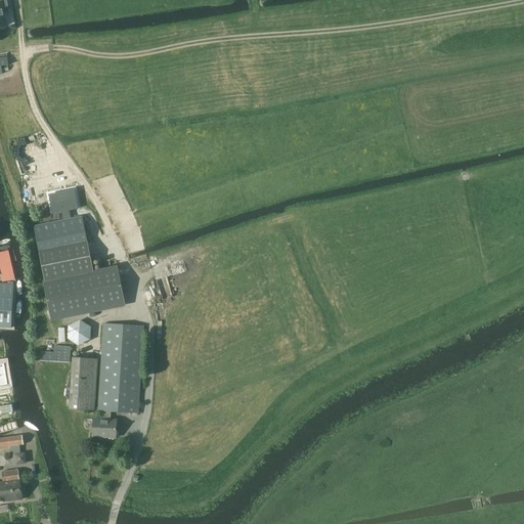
[(0,27),(6,26),(4,13),(9,12),(6,0),(4,0),(0,1),(1,3),(0,3),(0,27)]
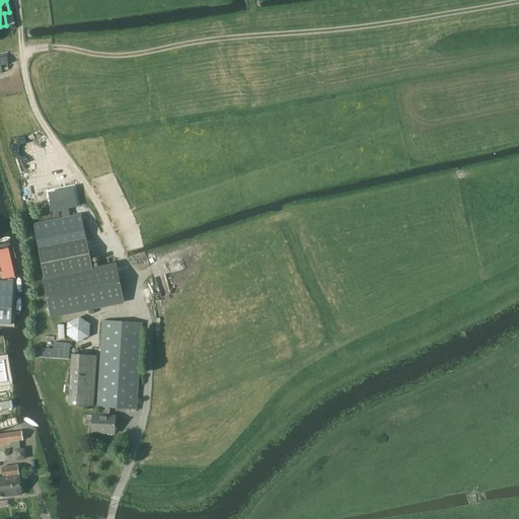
[(68,194),(48,198),(50,210),(64,207),(67,207),(71,206),(80,204),(76,184),(67,186),(68,194)]
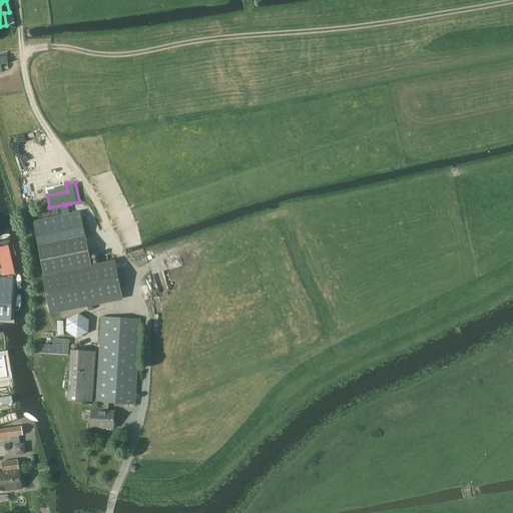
[(33,221),(43,276),(91,266),(81,211),(33,221)]
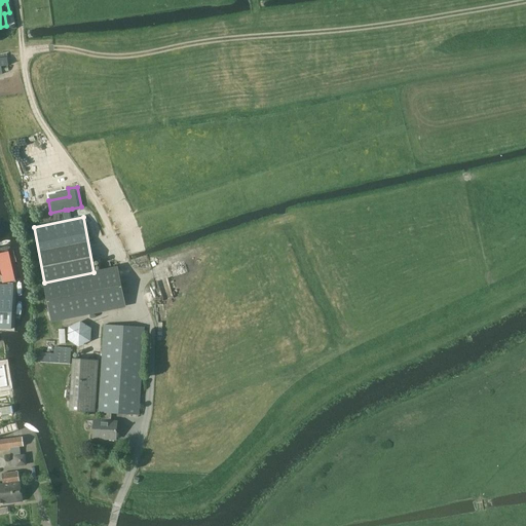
[(14,280),(8,252),(0,253),(0,275),(2,275),(3,283),(14,280)]
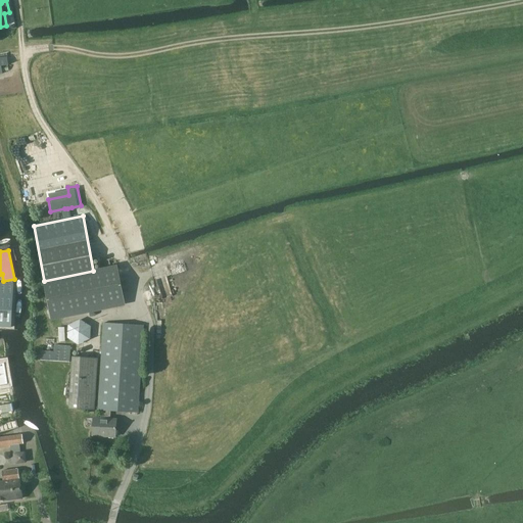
[(93,271),(44,281),(52,318),(125,303),(117,268),(94,272),(93,271)]
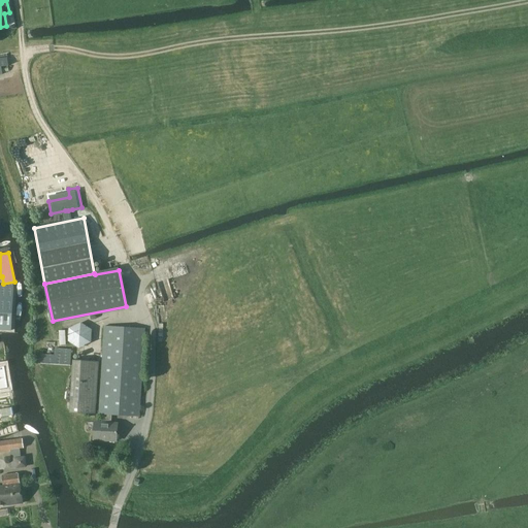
[(0,329),(11,330),(13,286),(0,285),(0,329)]
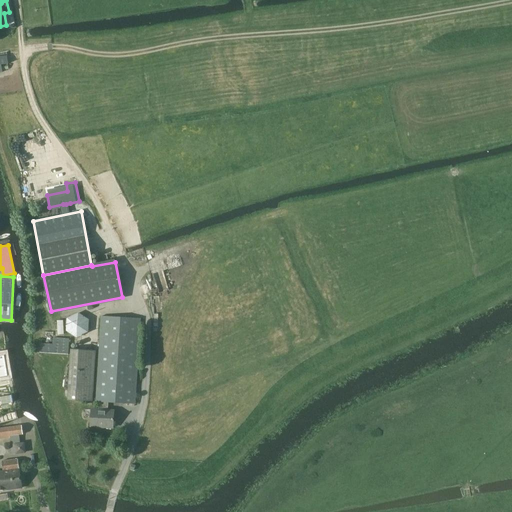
[(90,314),(67,313),(66,333),(89,334),(90,314)]
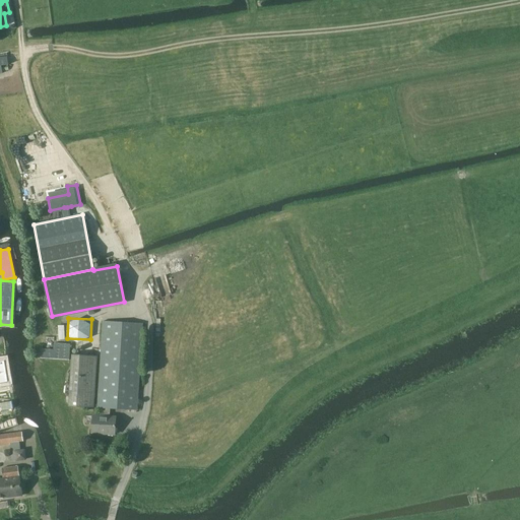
[(103,321),(98,407),(101,408),(110,408),(137,410),(142,323),(103,321)]
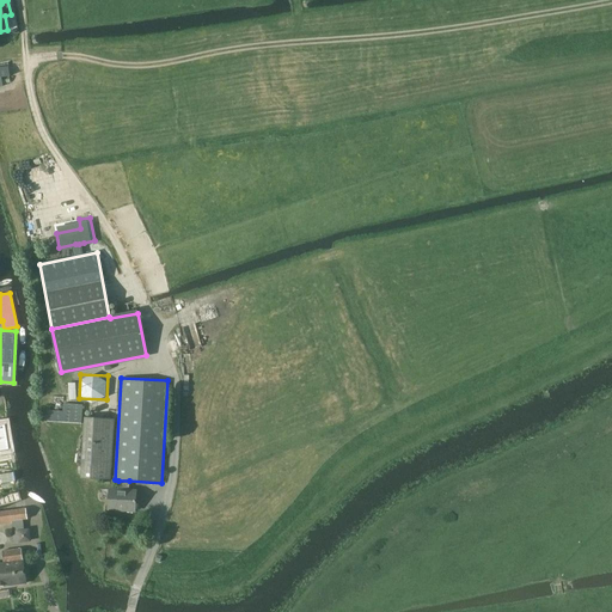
[(48,421),(62,423),(81,424),(83,404),(63,403),(63,410),(48,410),(48,421)]
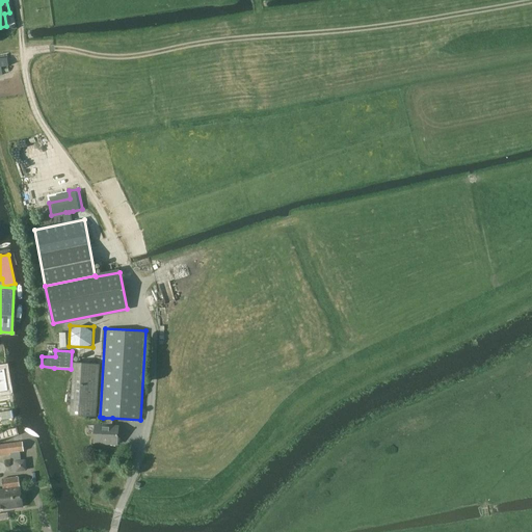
[(99,364),(73,363),(70,416),(96,417),(99,364)]
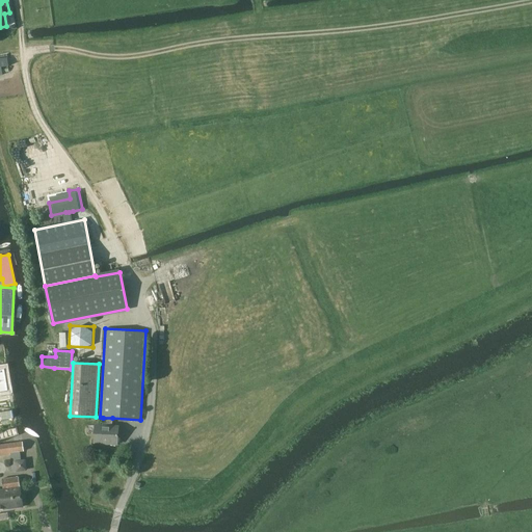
[(112,426),(112,418),(103,418),(103,425),(95,425),(94,443),(117,444),(118,426),(112,426)]
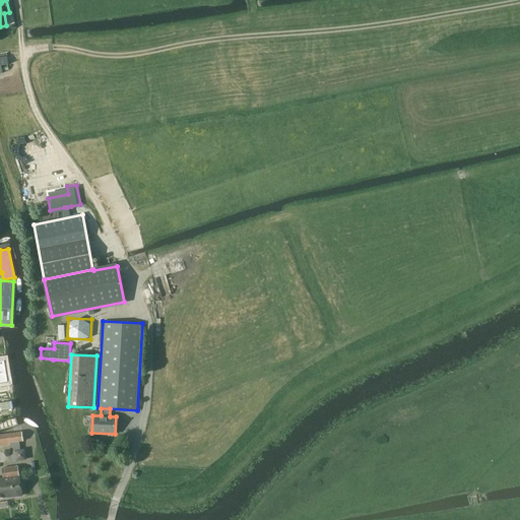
[(9,451),(10,462),(26,459),(24,449),(20,450),(20,448),(19,442),(23,442),(21,432),(0,434),(0,445),(10,444),(11,451),(9,451)]
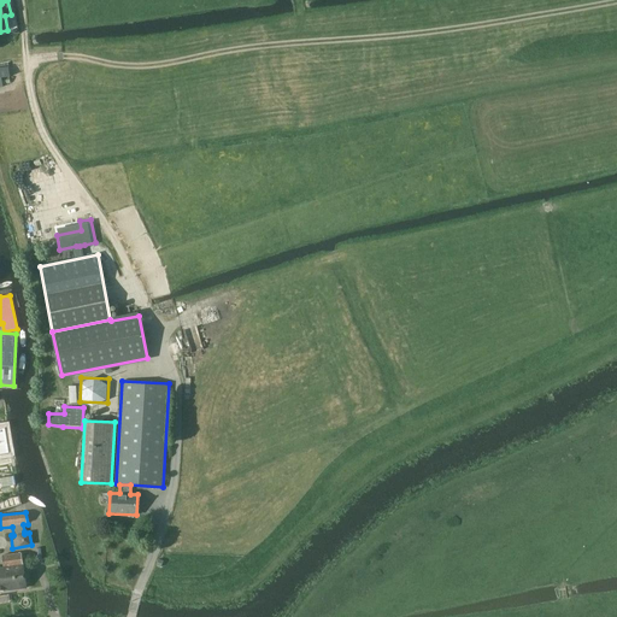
[(0,568),(0,592),(27,588),(22,553),(3,556),(4,568),(0,568)]
